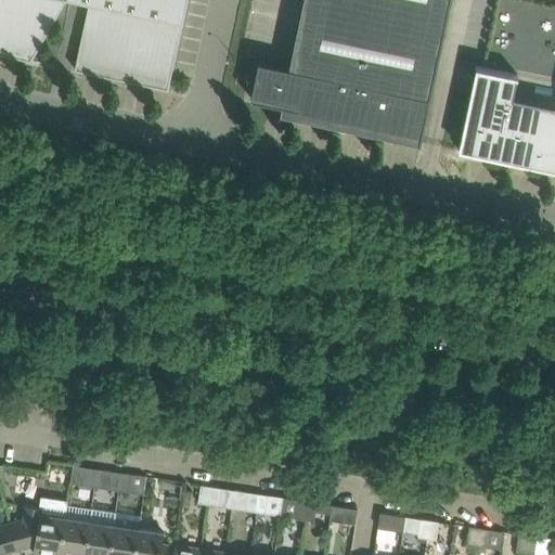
[(0,0),(0,52),(31,60),(66,0),(0,0)]
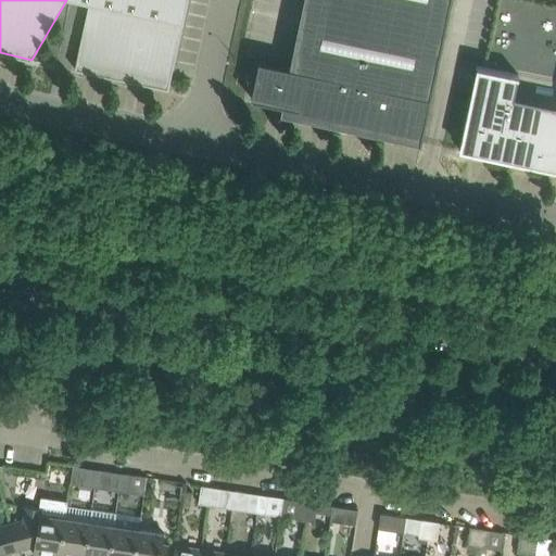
[(87,0),(90,0),(75,70),(169,89),(188,0),(87,0)]
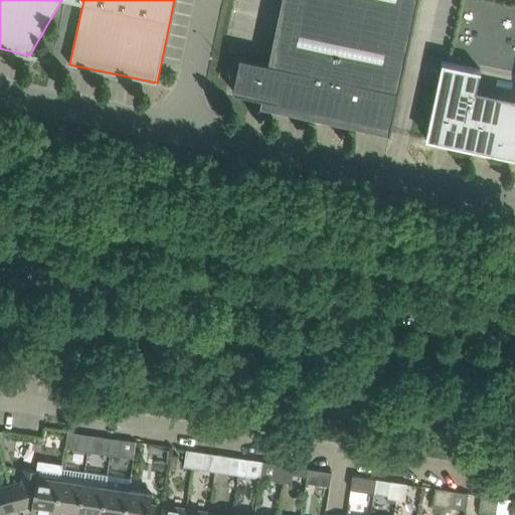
[(390,133),(418,0),(283,0),(270,62),(240,56),(233,91),(285,102),(284,107),(390,129),(389,132),(390,133)]
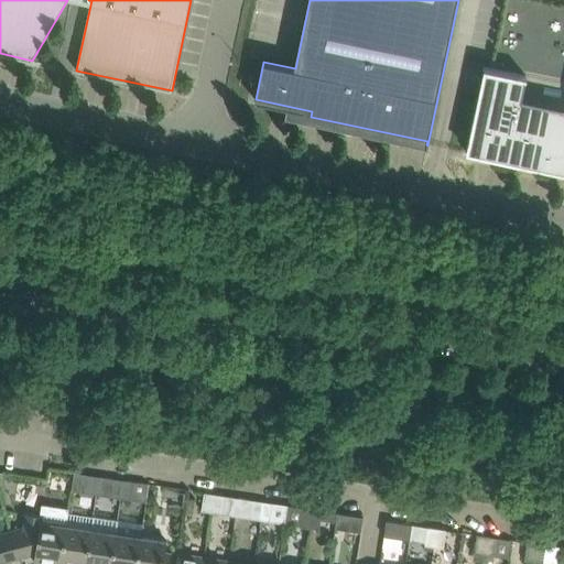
[(466,152),(563,172),(563,106),(522,97),(525,78),(527,78),(527,76),(485,67),(466,152)]
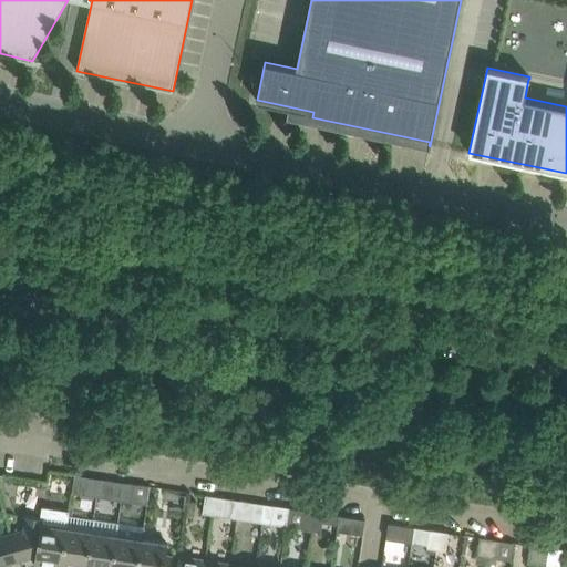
[(72,493),(82,495),(85,476),(75,475),(72,493)]
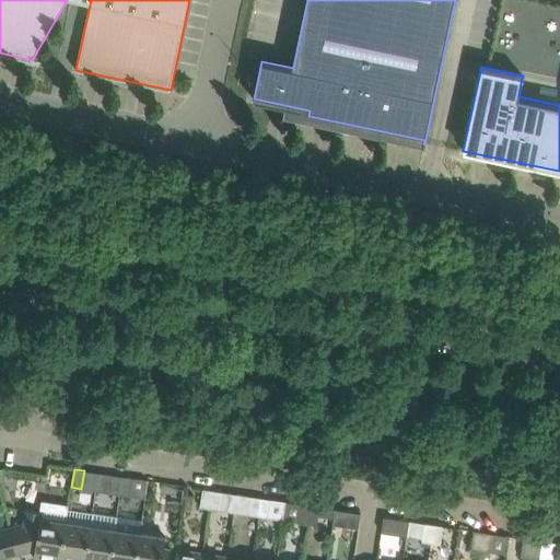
[(112,493),(120,494),(124,476),(115,475),(112,493)]
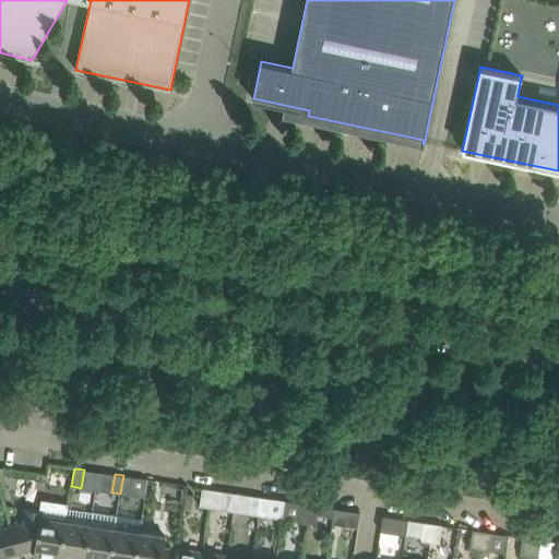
[(133,477),(123,475),(120,494),(130,495),(133,477)]
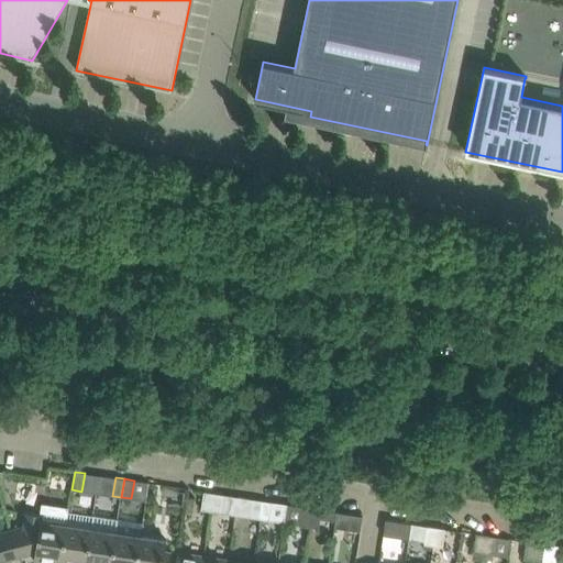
[(201,509),(211,511),(213,493),(205,492),(201,509)]
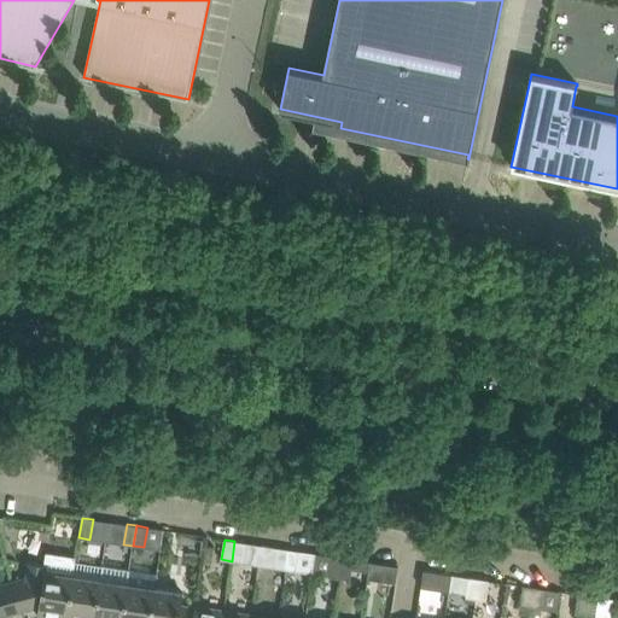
[(245,542),(234,541),(232,561),(242,563),(245,542)]
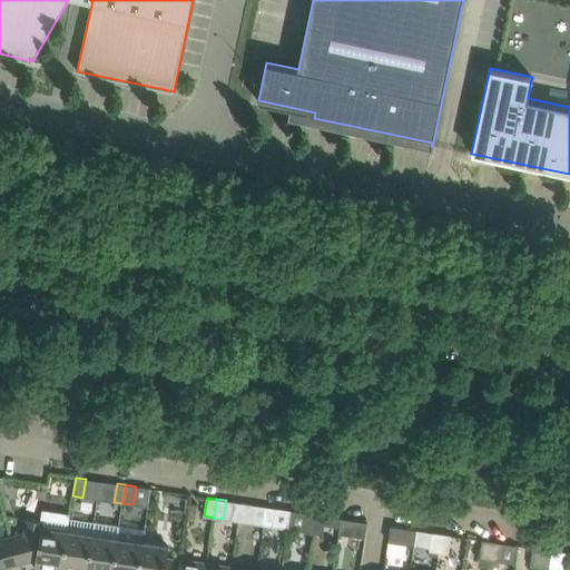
[(257,505),(254,523),(264,526),(266,507),(257,505)]
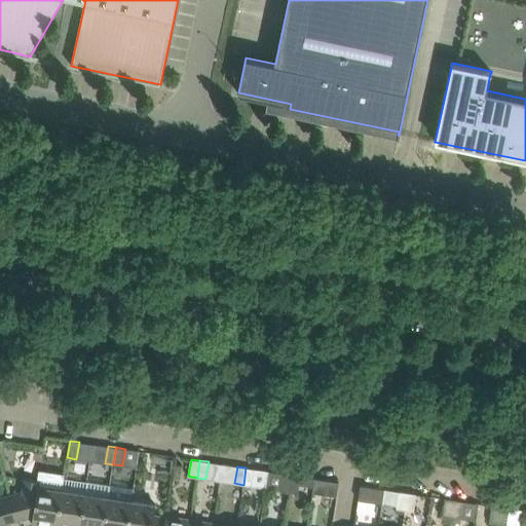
[(255,468),(246,467),(243,485),(252,487),(255,468)]
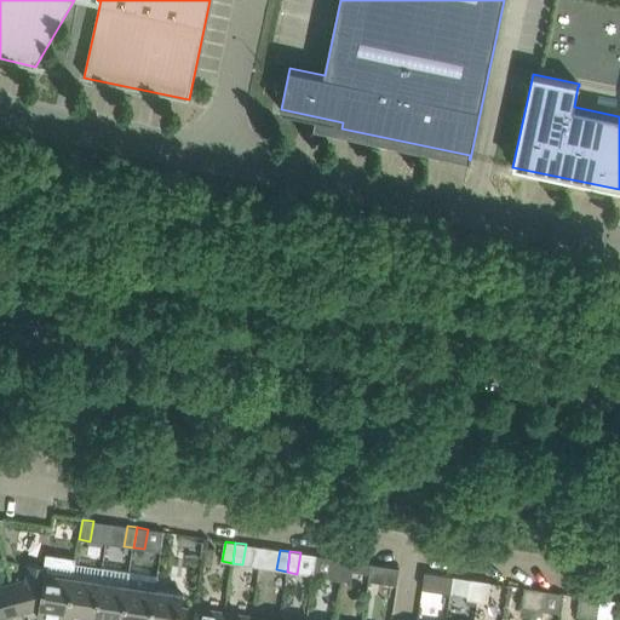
[(29,563),(24,581),(12,585),(19,613),(40,607),(38,618),(51,619),(67,619),(74,577),(76,558),(46,554),(44,566),(29,563)]
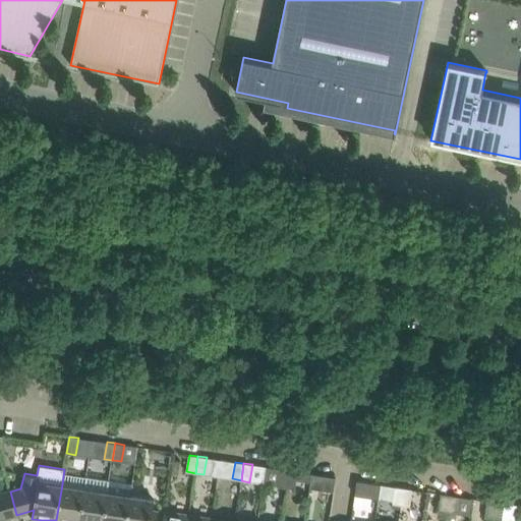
[(278,486),(287,487),(289,470),(281,469),(278,486)]
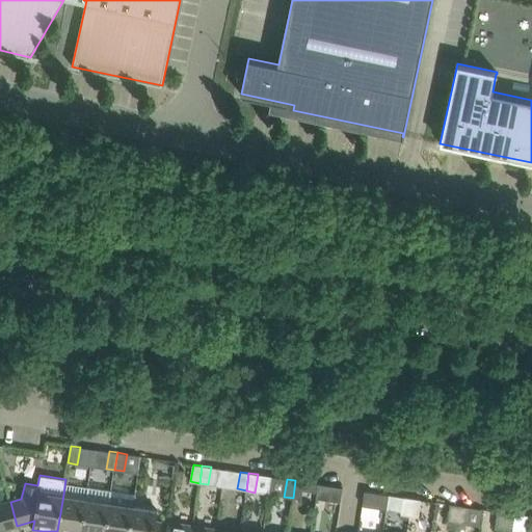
[(304,481),(295,480),(293,498),(301,499),(304,481)]
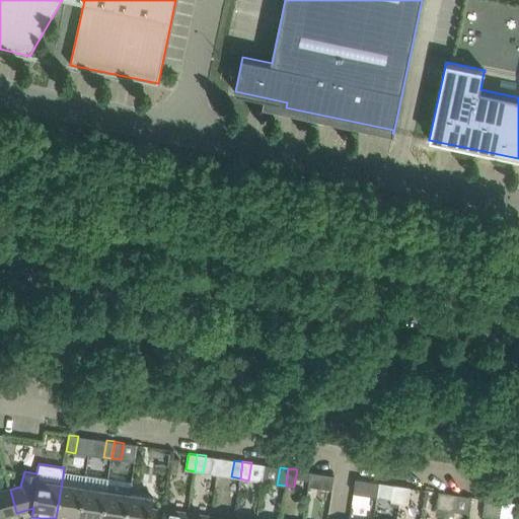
[(311,471),(308,486),(332,490),(335,475),(311,471)]
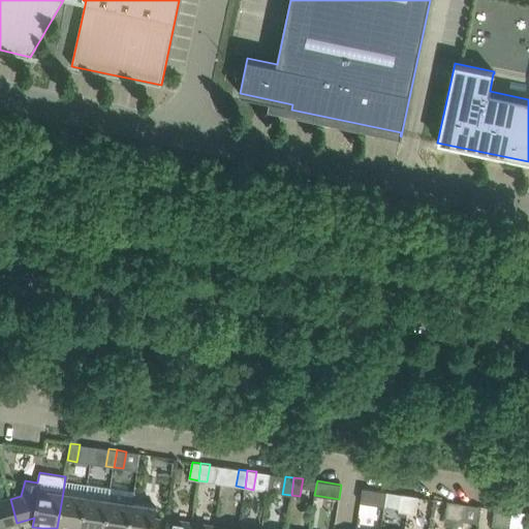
[(104,528),(110,499),(112,487),(88,484),(86,496),(81,528),(104,528)]
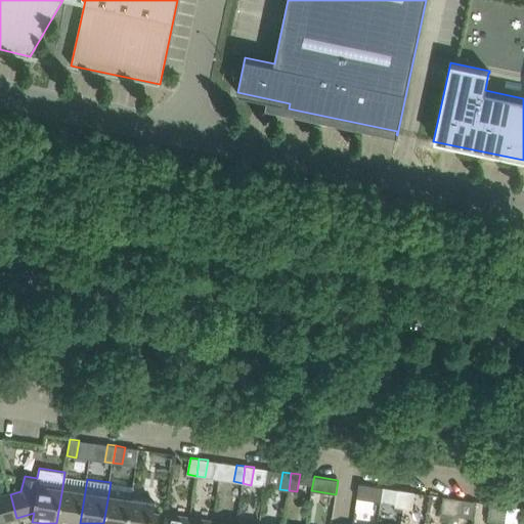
[(357,497),(381,501),(383,487),(359,483),(357,497)]
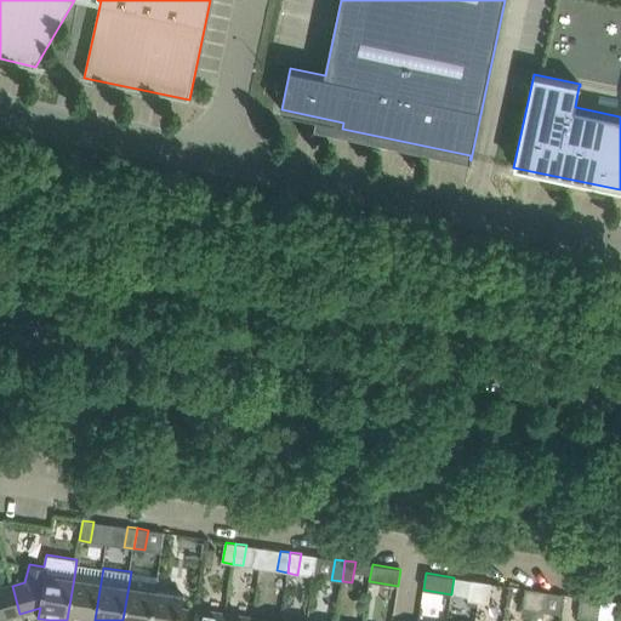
[(74,577),(67,620),(95,620),(101,582),(74,577)]
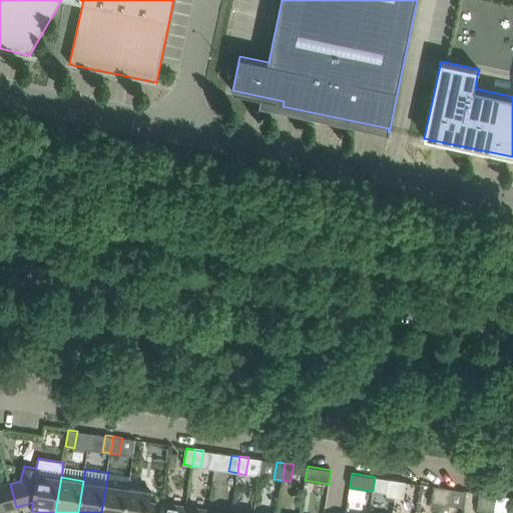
[(387,493),(387,496),(395,497),(398,480),(375,477),(373,491),(387,493)]
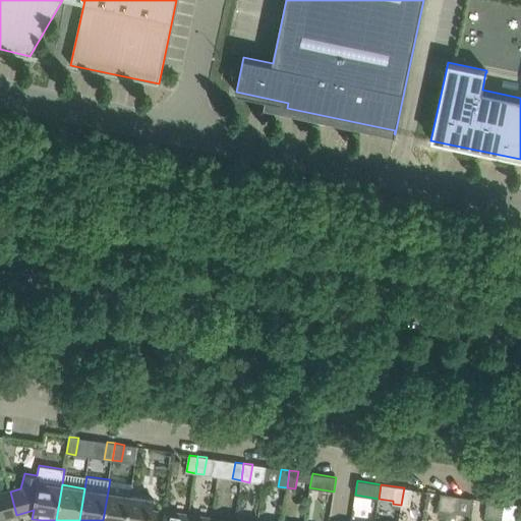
[(413,489),(404,487),(401,505),(410,506),(413,489)]
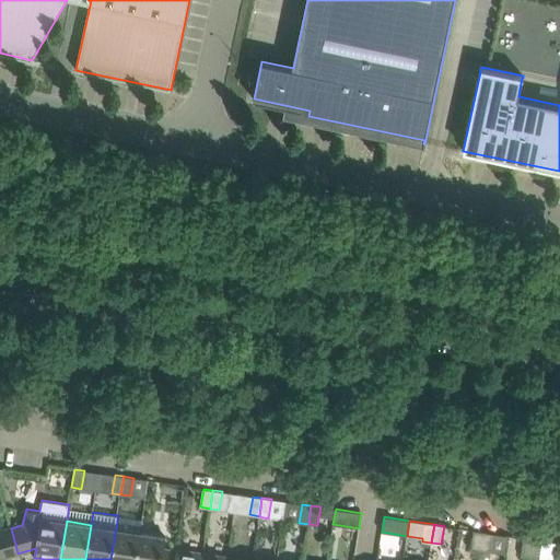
[(0,531),(0,559),(1,559),(0,558),(18,553),(11,528),(0,531)]
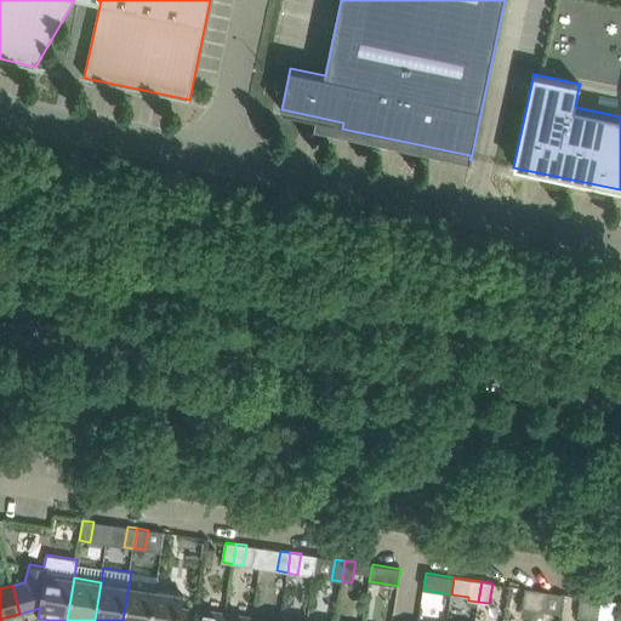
[(151,620),(157,591),(129,586),(123,620),(151,620)]
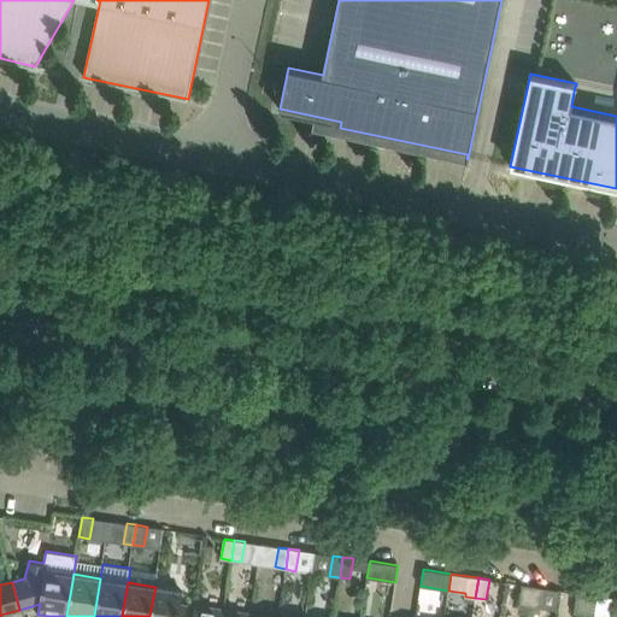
[(519,605),(529,606),(533,586),(522,585),(519,605)]
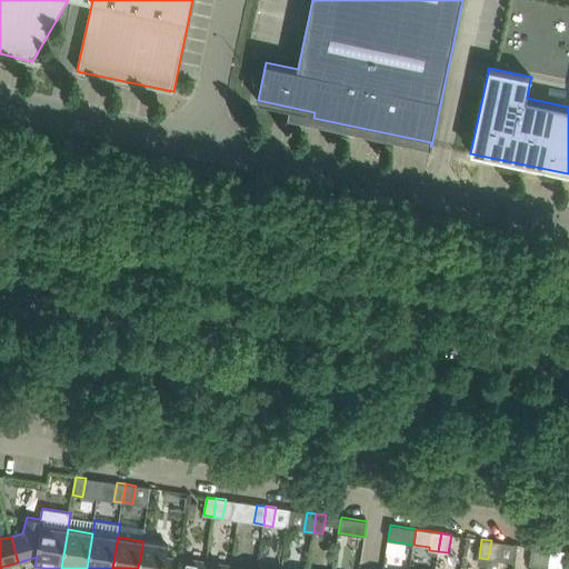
[(501,542),(491,540),(488,559),(498,560),(501,542)]
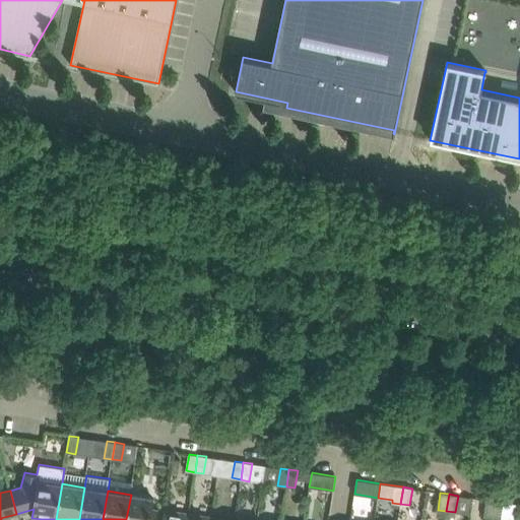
[(163,519),(164,511),(152,510),(154,498),(131,495),(126,519),(163,519)]
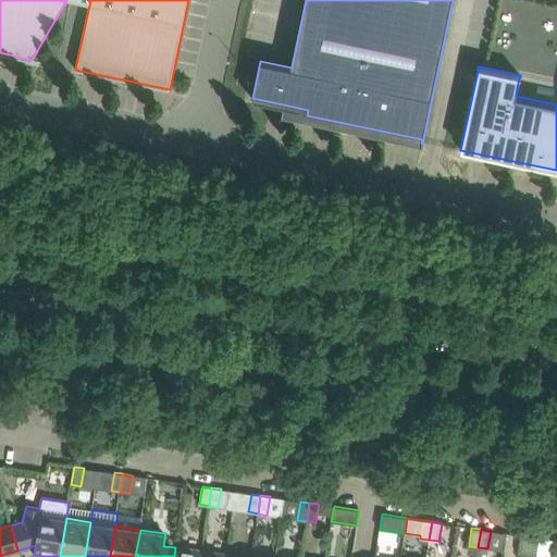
[(518,554),(528,555),(530,536),(521,535),(518,554)]
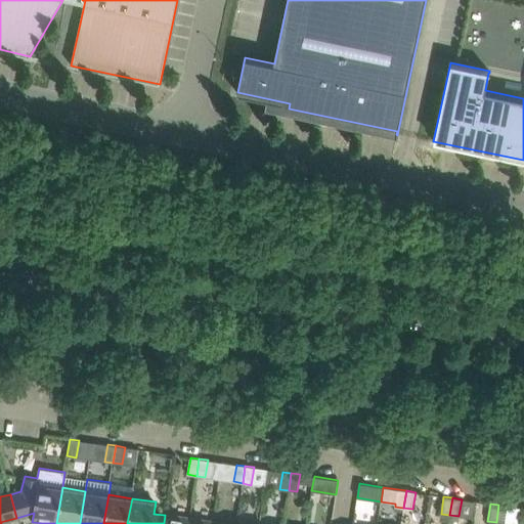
[(508,507),(498,505),(496,522),(505,523),(508,507)]
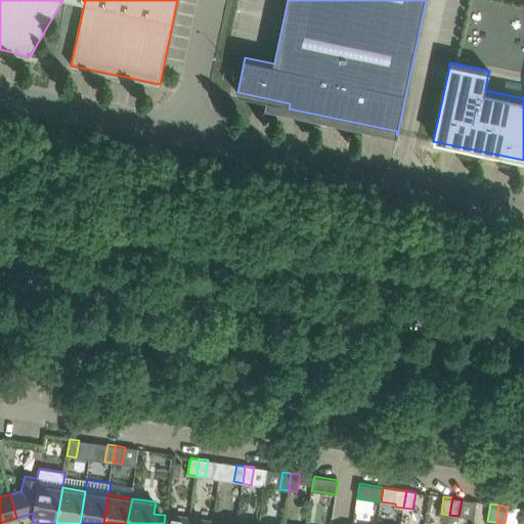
[(164,523),(188,523),(189,518),(166,514),(166,516),(165,515),(164,523)]
